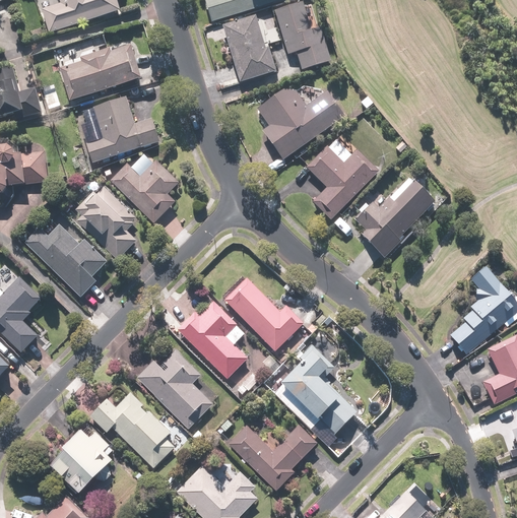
[(59,0),(60,3),(42,9),(48,31),(121,10),(118,0),(59,0)]
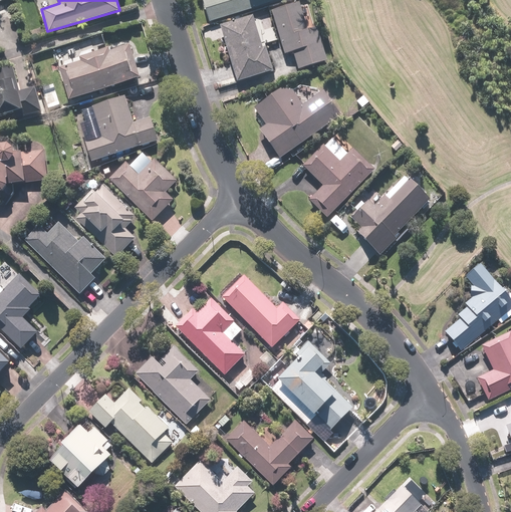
[(203,0),(209,20),(276,0),(203,0)]
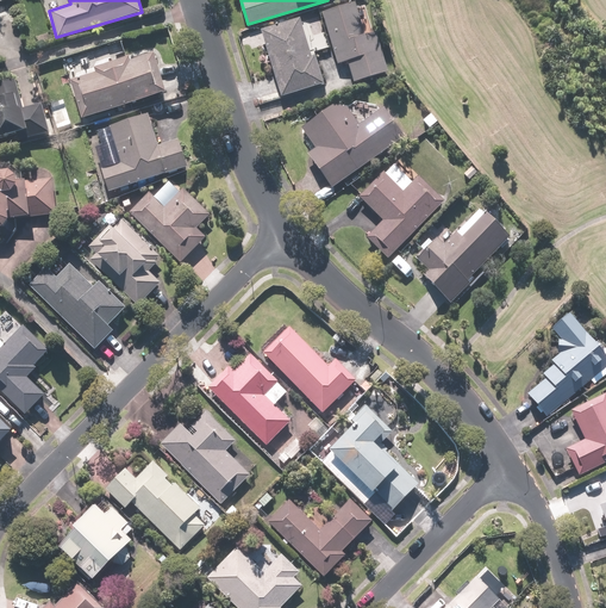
[(355,1),(322,12),(338,63),(348,60),(354,80),(386,69),(374,31),(364,35),(355,1)]
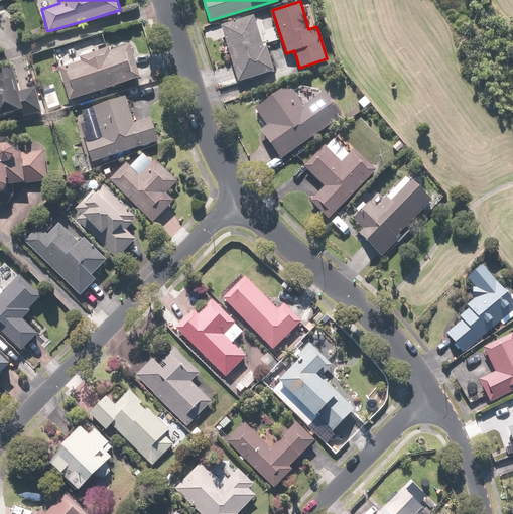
[(262,46),(252,16),(203,30),(207,43),(223,38),(236,81),(272,70),(264,45),(262,46)]
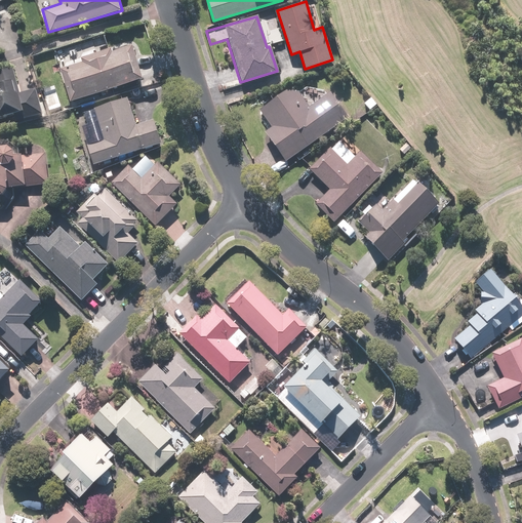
[(143,79),(133,45),(112,51),(111,47),(79,55),(81,62),(59,68),(68,99),(143,79)]
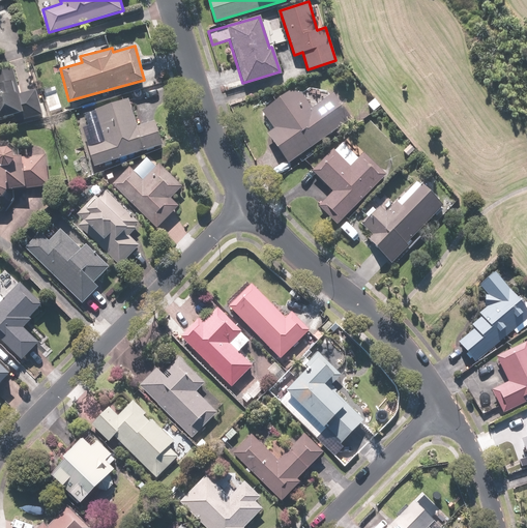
[(0,118),(18,115),(19,120),(42,116),(37,89),(18,93),(13,67),(0,69),(0,118)]
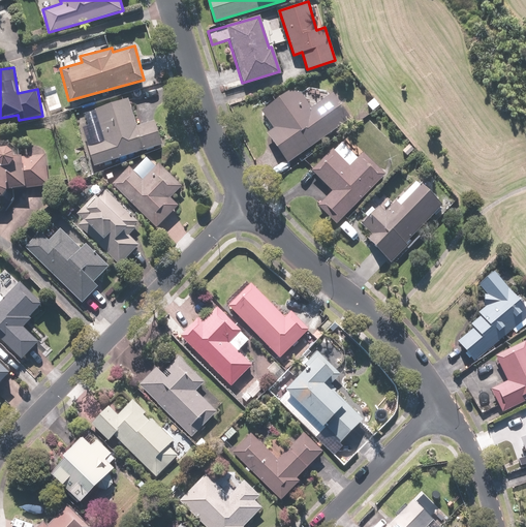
[(295,86),(261,110),(275,128),(267,134),(287,162),(348,117),(331,93),(310,107),(295,86)]
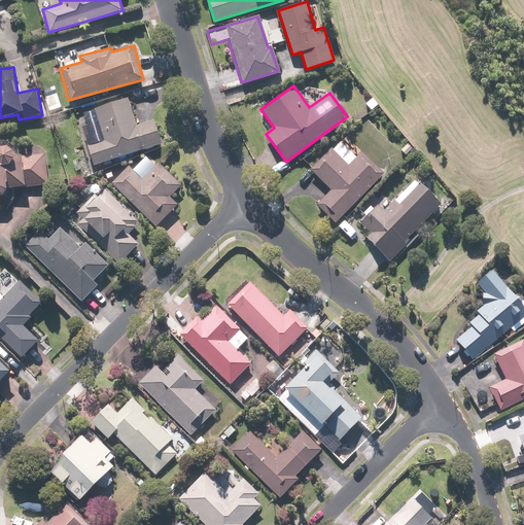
[(137,125),(128,98),(76,114),(93,165),(162,142),(154,118),(137,125)]
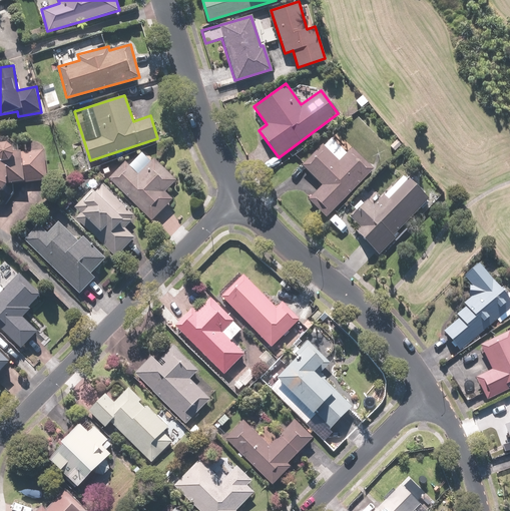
[(0,196),(8,196),(8,188),(11,184),(10,181),(45,178),(43,150),(20,151),(19,142),(0,144),(0,196)]
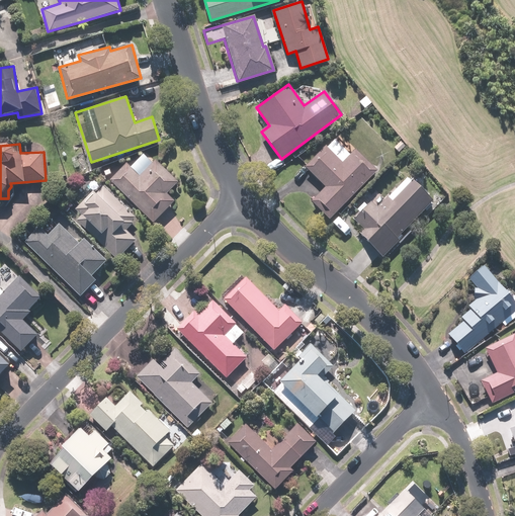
[(328,219),(377,169),(354,147),(341,161),(325,145),(304,166),(323,185),(310,199),(328,219)]
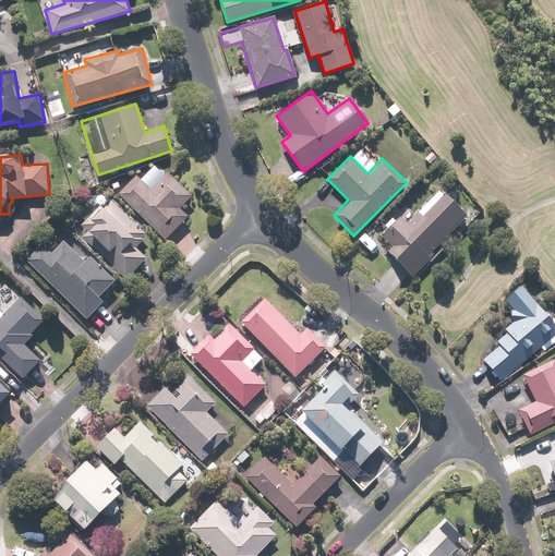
[(134,172),(116,190),(164,239),(186,215),(179,207),(192,195),(160,164),(143,181),(134,172)]
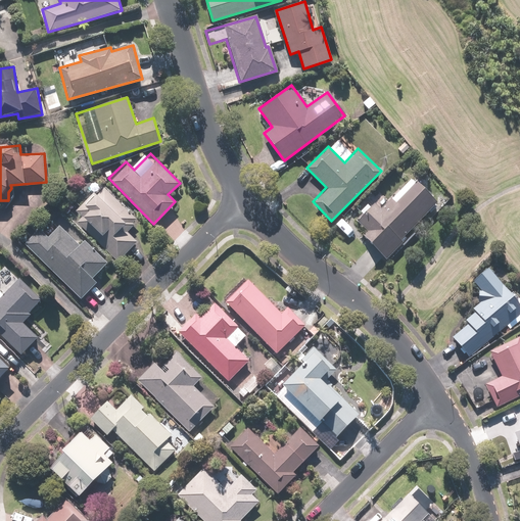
[(399,238),(437,200),(417,180),(409,189),(404,184),(379,207),(375,203),(356,222),(364,230),(362,233),(386,257),(403,241),(399,238)]
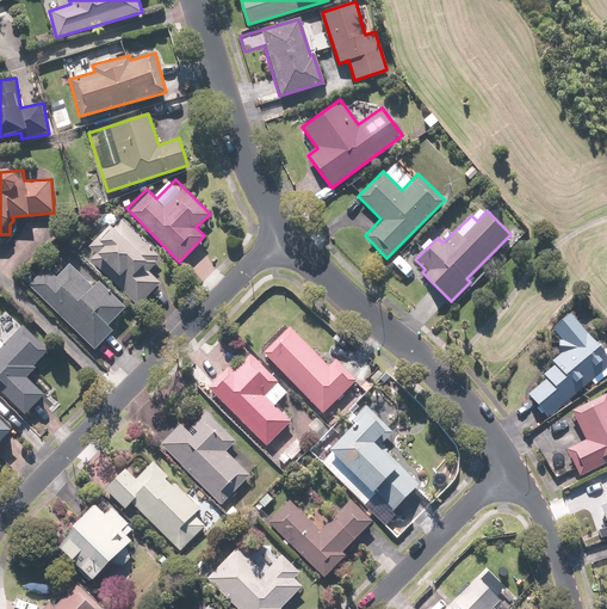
[(93,252),(88,258),(136,305),(158,283),(144,271),(160,256),(118,214),(87,246),(93,252)]
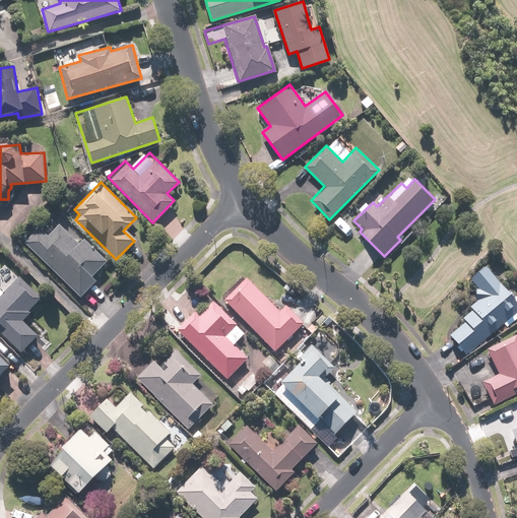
[(39,225),(22,242),(80,297),(95,280),(90,276),(106,260),(83,239),(79,244),(58,223),(48,235),(39,225)]
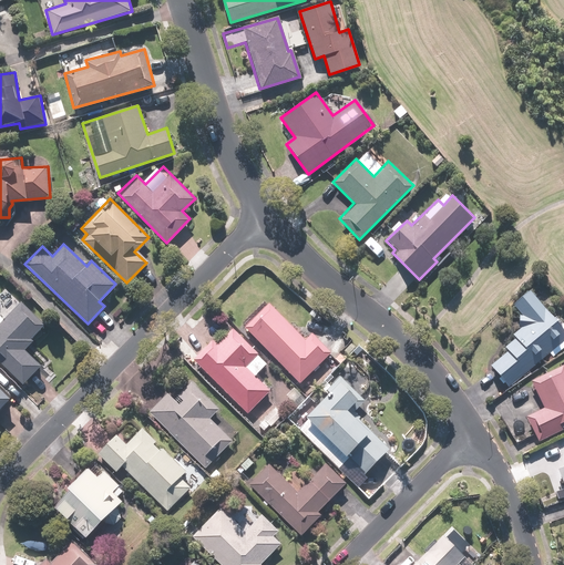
[(553,318),(529,289),(512,304),(521,315),(518,328),(512,334),(515,338),(503,348),(506,351),(491,365),(510,386),(541,359),(537,356),(563,332),(563,324),(556,316),(553,318)]
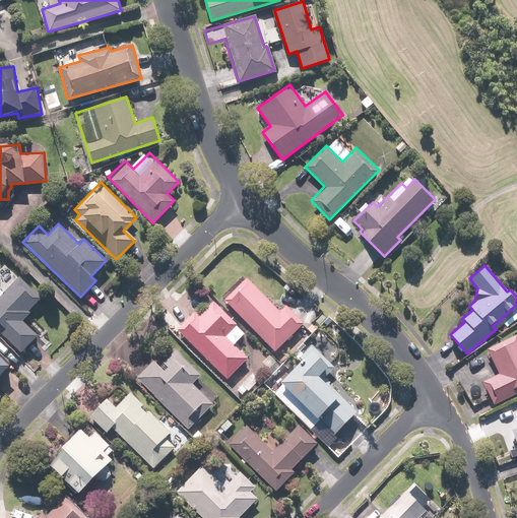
[(0,333),(19,352),(38,334),(22,319),(29,312),(28,310),(41,298),(18,275),(14,280),(8,273),(0,281),(0,333)]
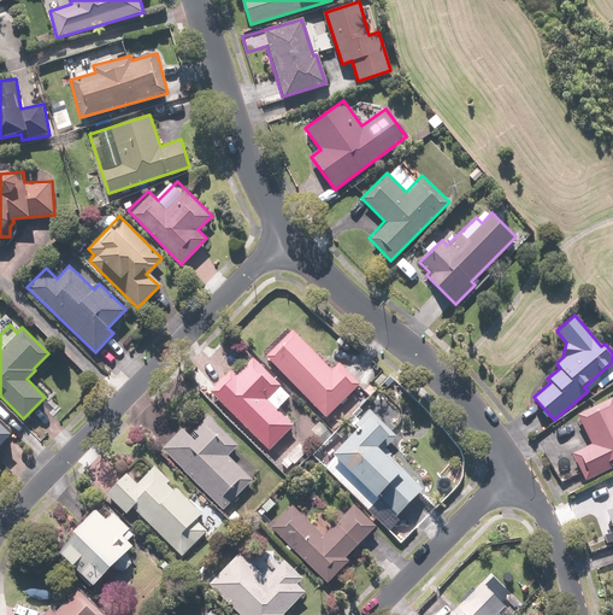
[(290,326),(264,351),(325,415),(360,382),(339,361),(330,368),(290,326)]
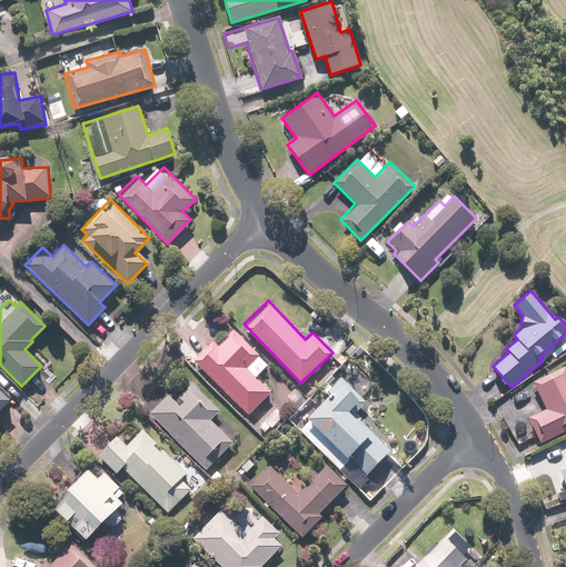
[(214,339),(194,358),(247,414),(269,393),(255,377),(268,365),(235,329),(218,345),(214,339)]
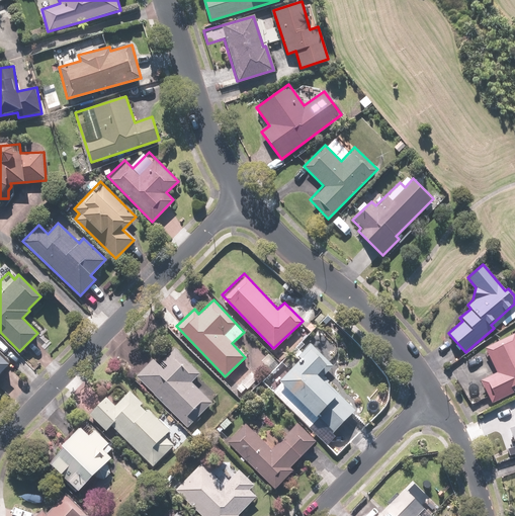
[(491,402),(514,390),(514,334),(485,349),(496,371),(480,379),(491,402)]
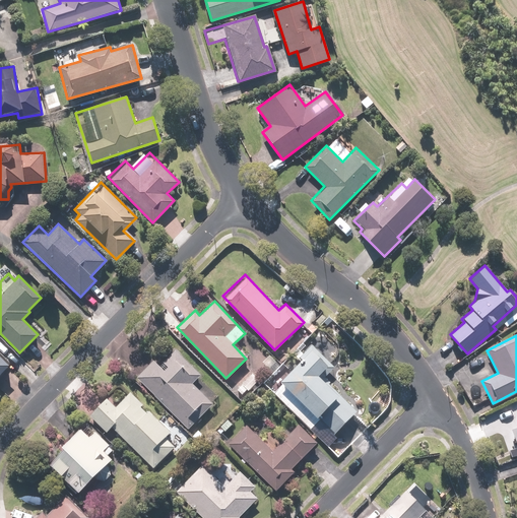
[(292,374),(273,392),(326,445),(336,436),(333,434),(357,410),(321,376),(332,365),(312,345),(287,370),(292,374)]
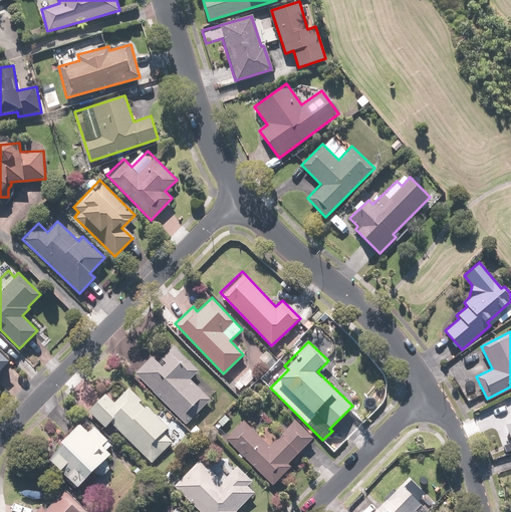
[(162,355),(157,350),(134,373),(183,424),(210,398),(191,378),(198,370),(172,344),(162,355)]
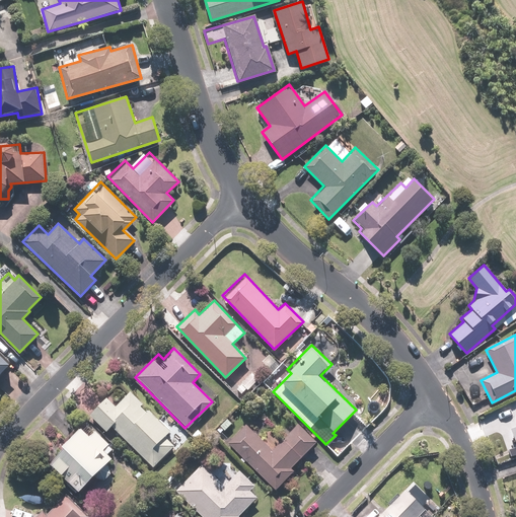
[(0,375),(11,366),(11,365),(0,352),(0,375)]
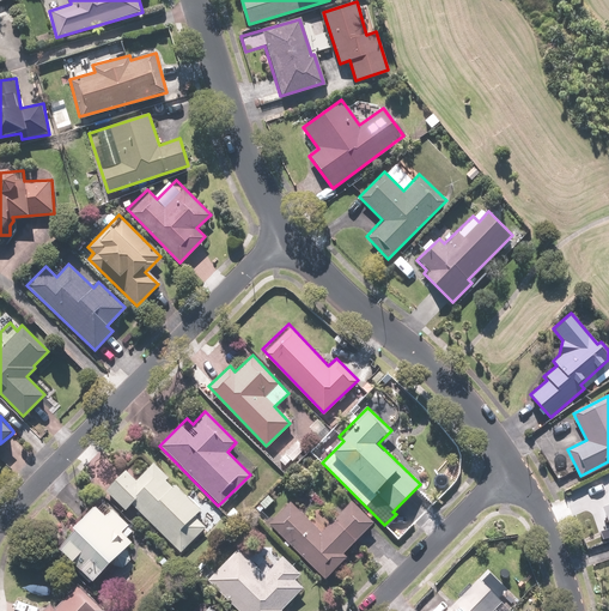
[(315,435),(326,425),(317,416),(306,425),(315,435)]
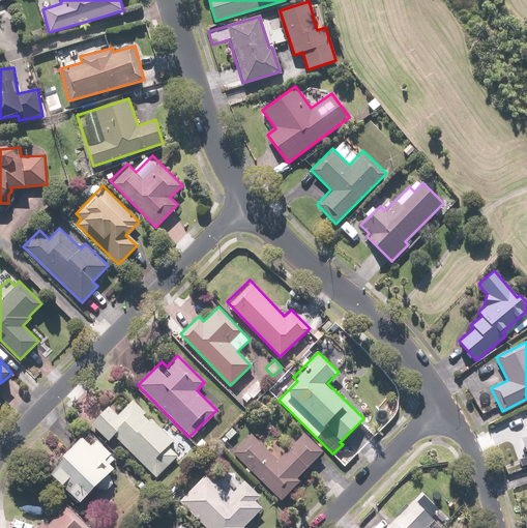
[(255,398),(266,387),(260,380),(247,390),(255,398)]
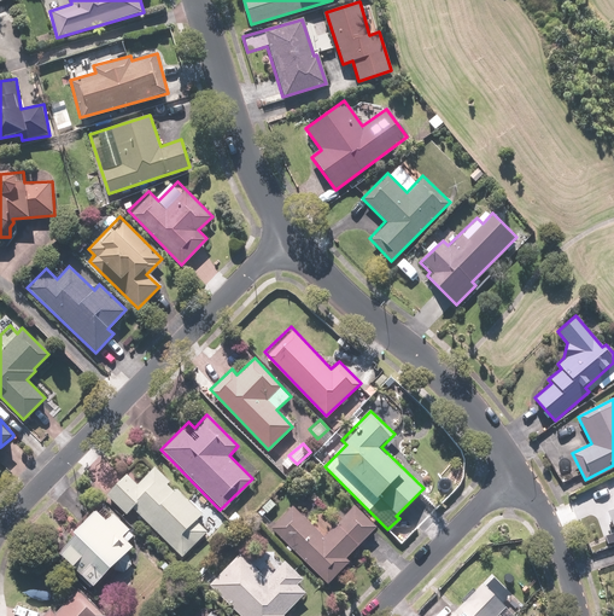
[(136,484),(127,474),(106,493),(127,515),(133,509),(179,558),(208,530),(198,521),(204,515),(199,510),(206,504),(194,492),(187,499),(156,465),(136,484)]
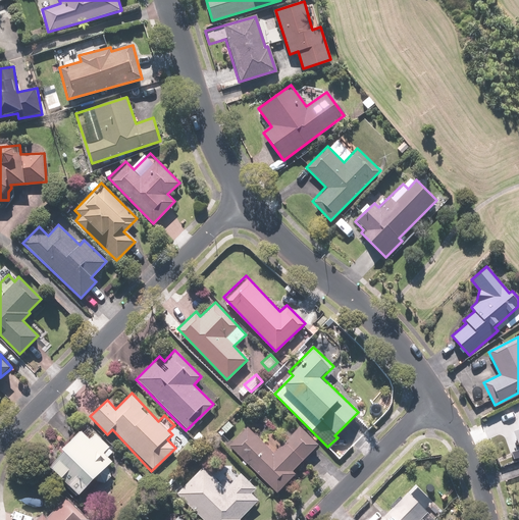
[(318,446),(299,425),(272,451),(247,423),(226,443),(273,492),(295,472),(293,470),(318,446)]
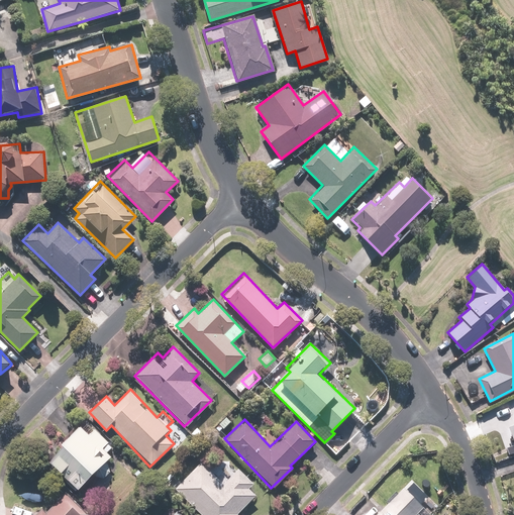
[(195,426),(189,432),(199,441),(205,435),(195,426)]
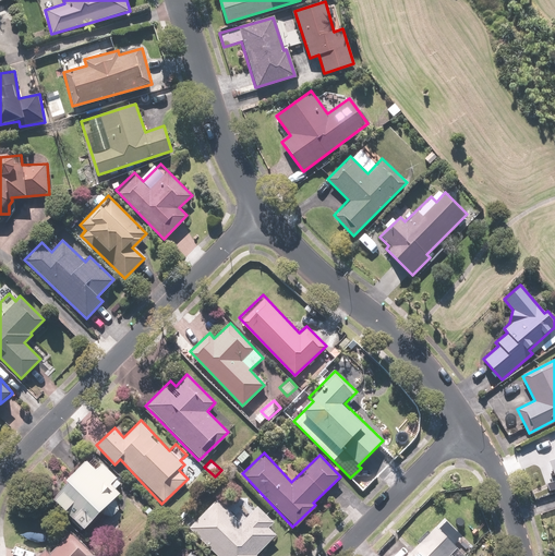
[(97,469),(89,461),(55,495),(86,529),(122,494),(116,486),(120,482),(117,479),(118,478),(104,462),(97,469)]
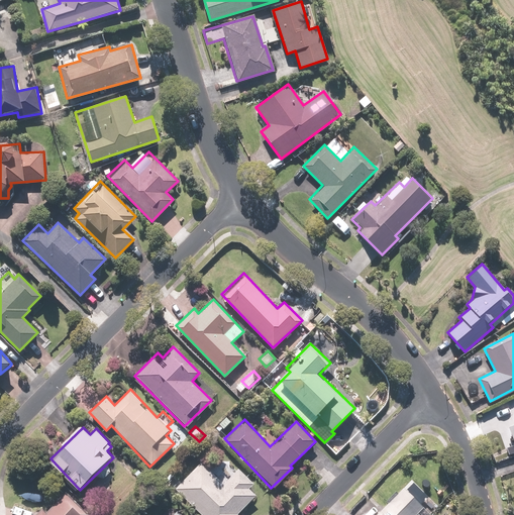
[(223,484),(202,460),(174,487),(200,514),(238,514),(237,514),(255,496),(249,489),(254,484),(239,469),(223,484)]
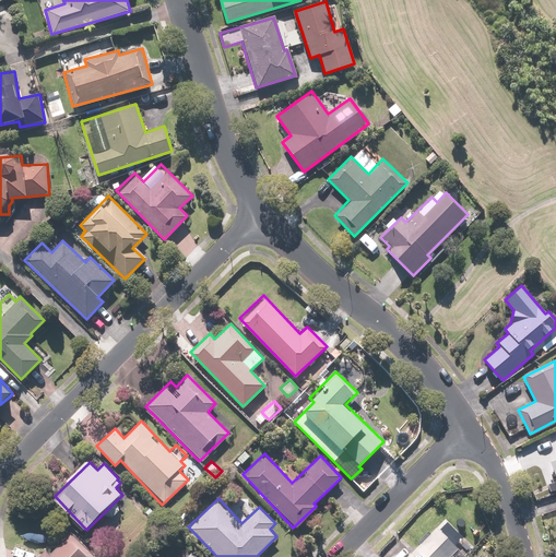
[(462,556),(466,554),(438,526),(430,534),(426,530),(415,542),(417,544),(404,556),(462,556)]
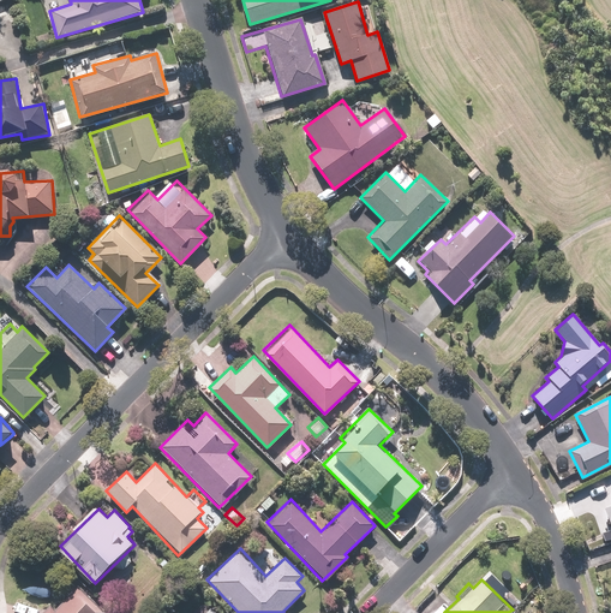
[(102,612),(105,612),(77,587),(54,611),(49,606),(41,612),(102,612)]
